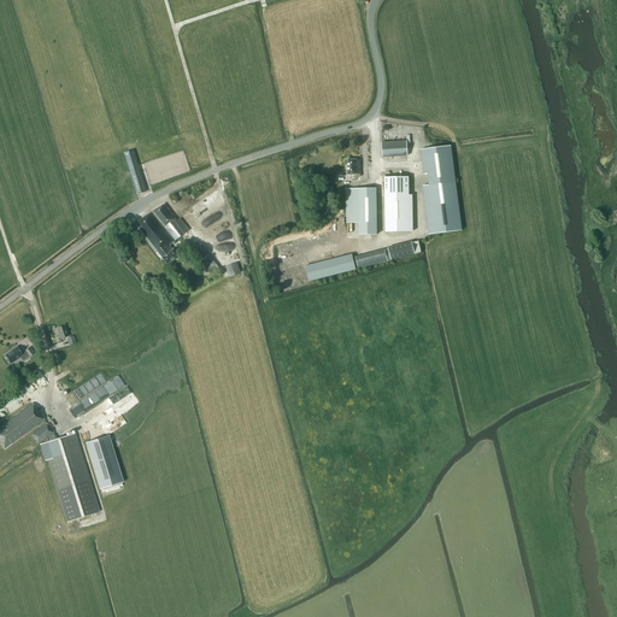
[(410,145),(410,135),(406,136),(406,141),(381,142),(382,158),(407,156),(407,145),(410,145)]
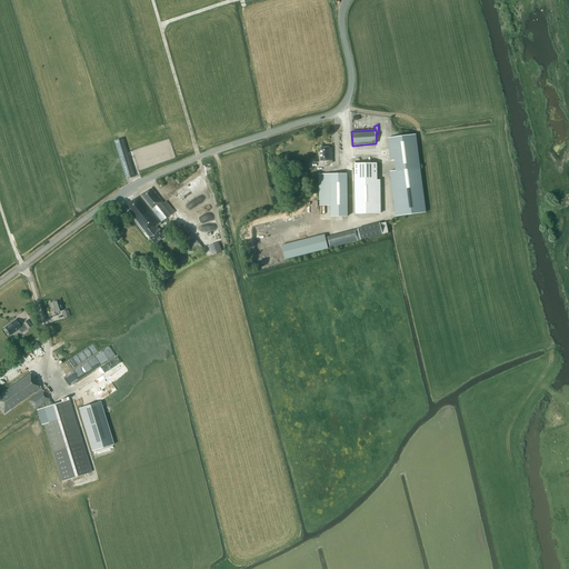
[(391,161),(395,160),(396,171),(390,171),(396,217),(426,212),(416,135),(388,138),(391,161)]
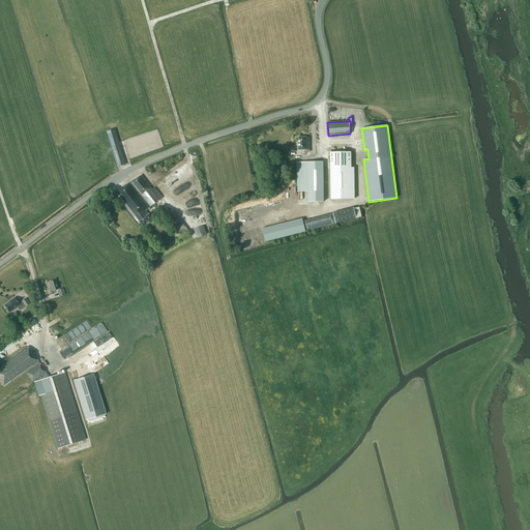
[(126,165),(116,128),(107,131),(117,167),(126,165)]
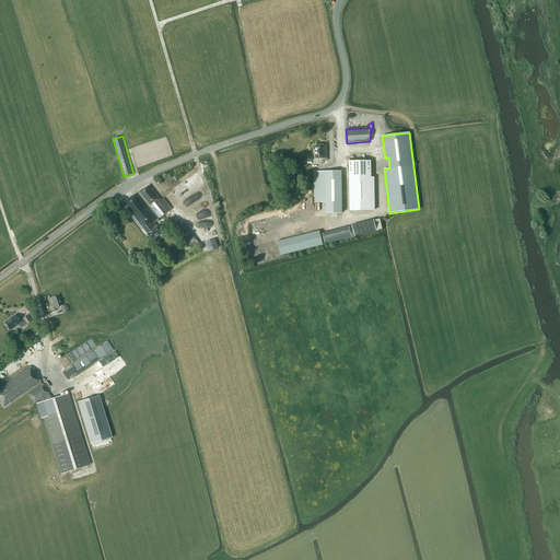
[(324,146),(316,146),(315,159),(323,159),(323,161),(327,161),(327,158),(327,146),(324,146)]
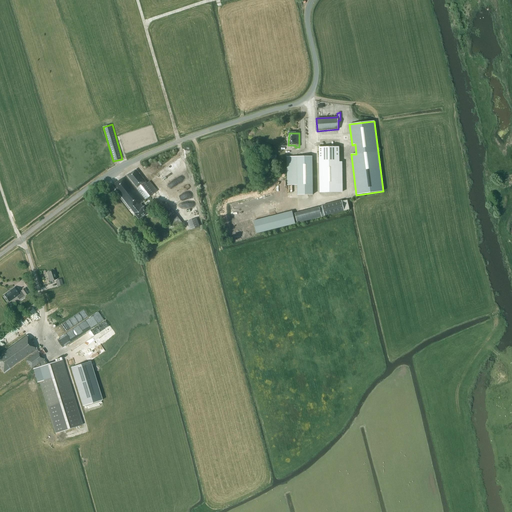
[(339,162),(339,147),(319,147),(319,192),(343,192),(342,162),(339,162)]
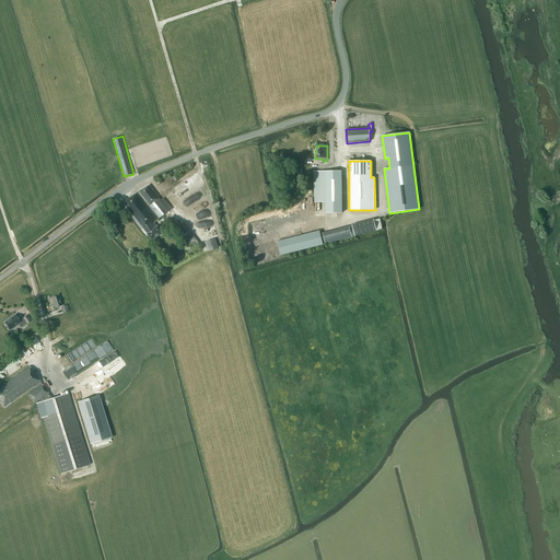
[(342,213),(341,171),(314,172),(314,202),(325,202),(325,213),(342,213)]
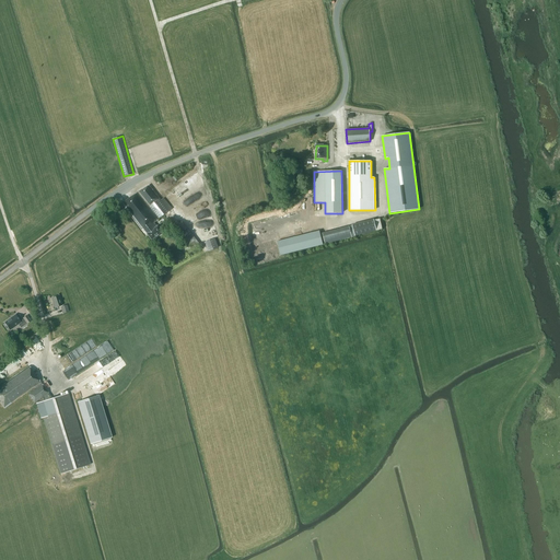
[(164,198),(161,200),(149,185),(121,203),(141,230),(143,229),(148,234),(152,241),(163,232),(158,225),(156,226),(154,223),(170,211),(173,209),(164,198)]
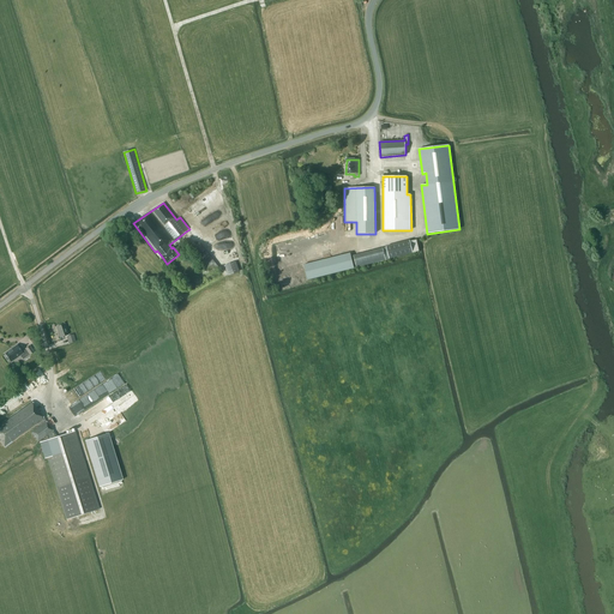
[(206,212),(210,220),(222,214),(220,208),(206,212)]
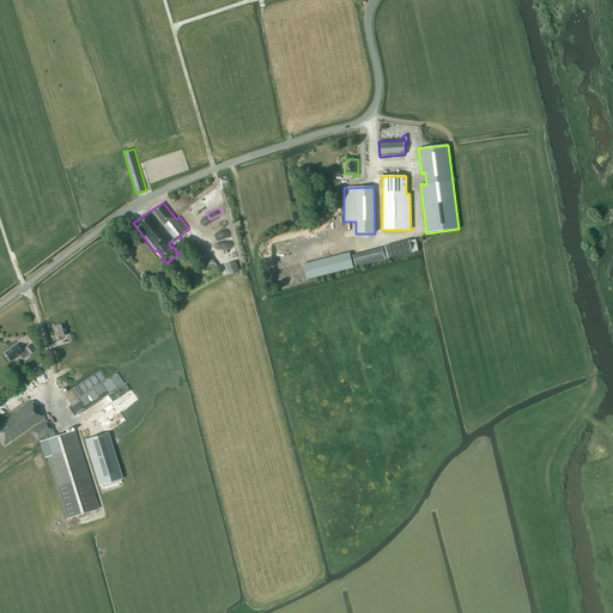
[(126,228),(128,230),(127,230),(131,236),(135,232),(131,224),(126,228)]
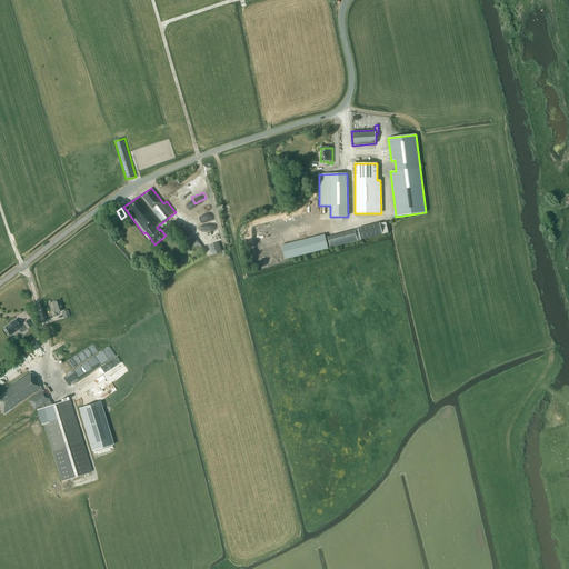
[(173,228),(190,250),(195,247),(197,250),(201,247),(183,225),(180,227),(179,223),(173,228)]
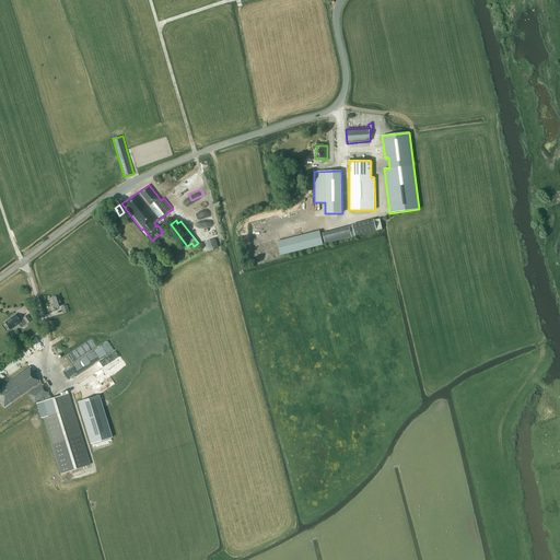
[(352,237),(349,226),(319,234),(323,247),(326,246),(325,244),(352,237)]
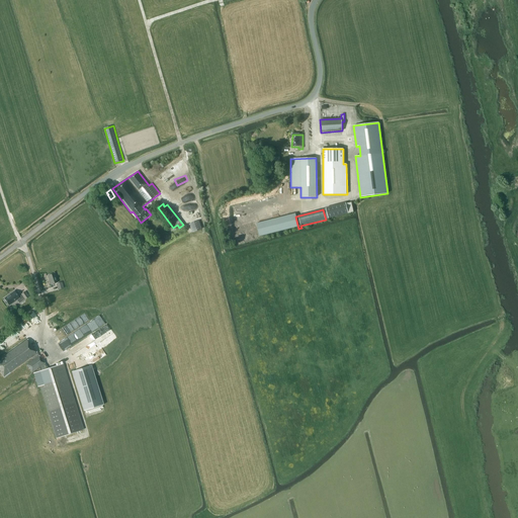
[(298,227),(295,214),(232,231),(235,242),(298,227)]
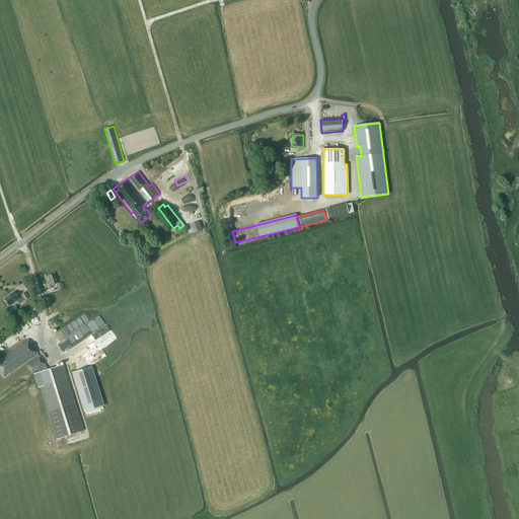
[(199,220),(189,224),(192,232),(202,229),(199,220)]
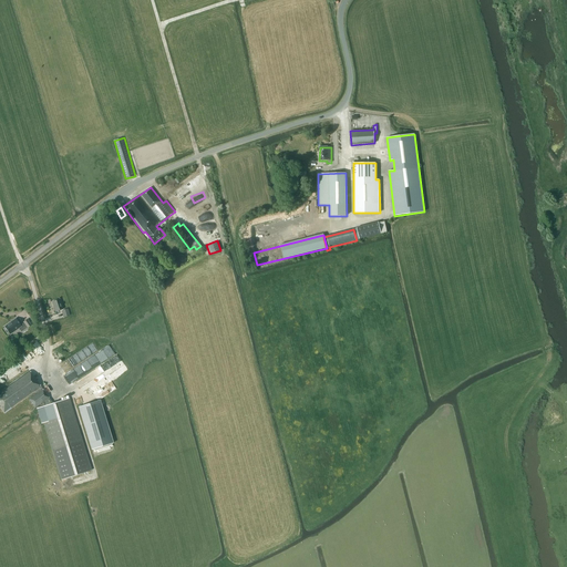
[(60,299),(52,302),(54,309),(55,312),(63,309),(60,299)]
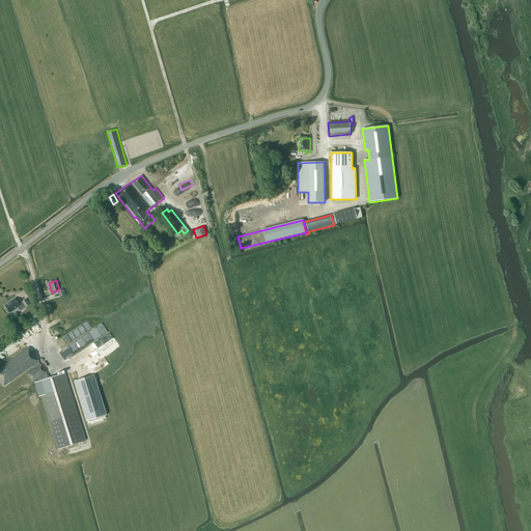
[(26,307),(29,305),(25,299),(22,301),(23,302),(19,305),(15,299),(4,306),(9,313),(18,307),(20,311),(26,307)]
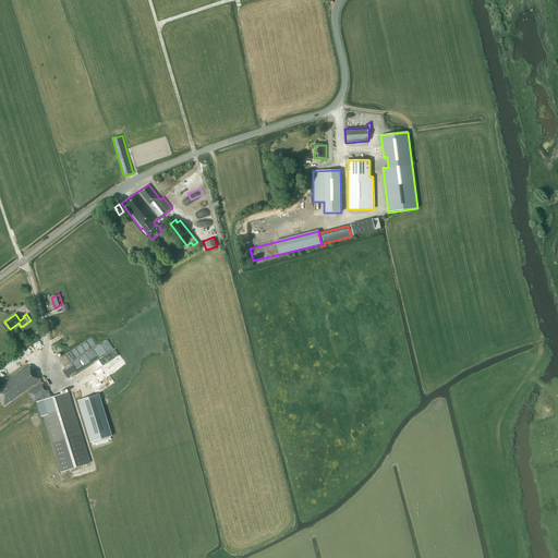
[(77,348),(82,354),(88,350),(88,349),(93,347),(89,341),(77,348)]
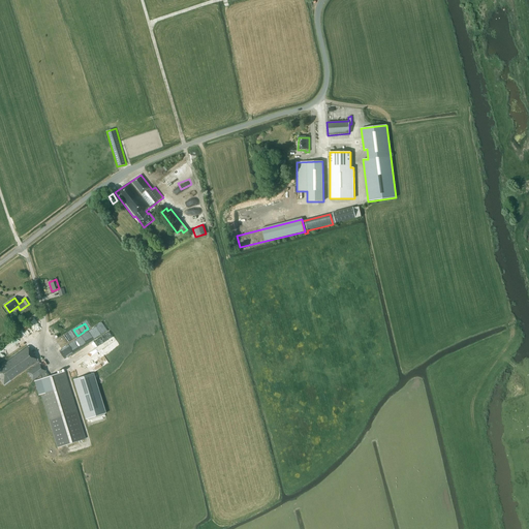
[(50,376),(27,345),(0,365),(0,379),(4,385),(33,365),(34,367),(26,373),(32,381),(39,376),(41,379),(34,381),(38,395),(40,395),(57,447),(85,439),(64,372),(50,376)]
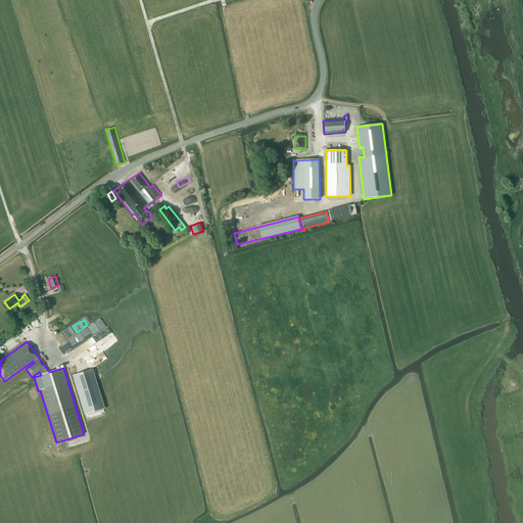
[(92,369),(73,375),(85,415),(104,409),(92,369)]
